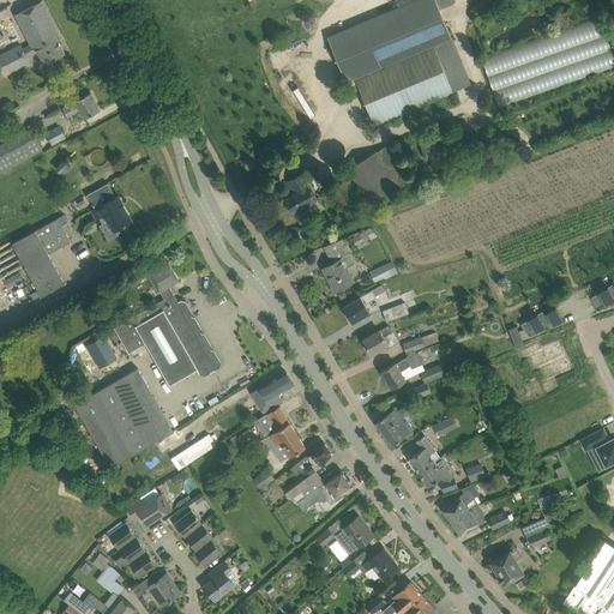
[(416,0),(401,7),(327,37),(342,74),(341,74),(344,83),(434,46),(452,37),(435,0),(416,0)]
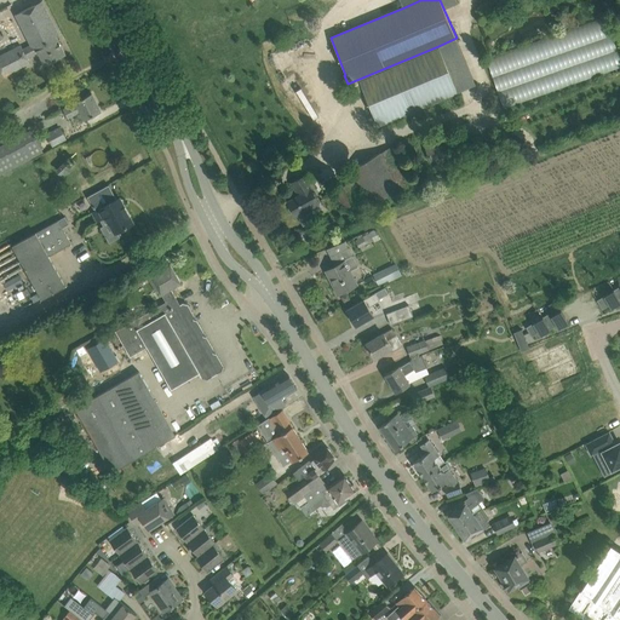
[(30,46),(22,50),(21,46),(0,56),(0,69),(4,76),(29,63),(27,58),(38,53),(45,65),(65,55),(57,36),(59,35),(42,1),(15,15),(30,46)]
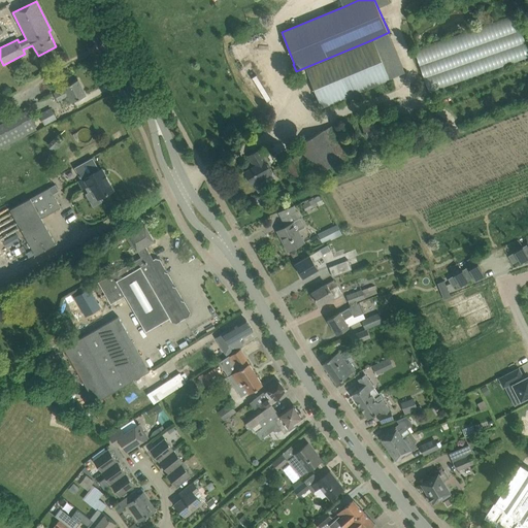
[(492,10),(482,11),(482,24),(493,23),(492,10)]
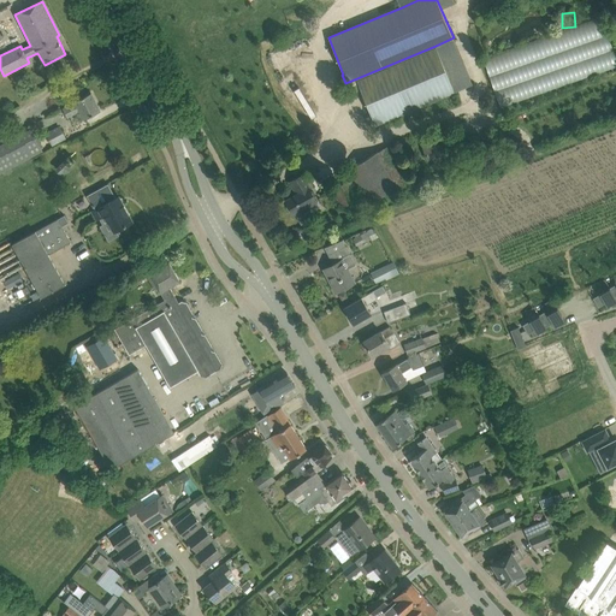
[(481,60),(498,110),(615,67),(615,58),(602,18),(481,60)]
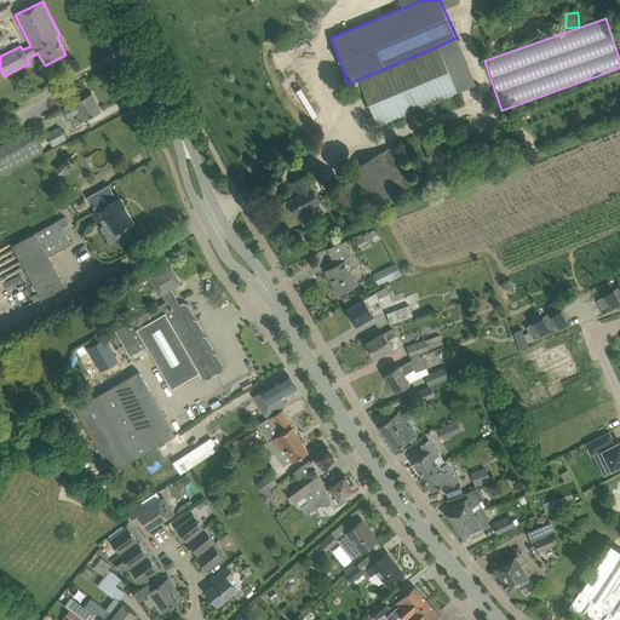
[(438,46),(348,84),(352,96),(363,91),(378,126),(458,93),(438,46)]
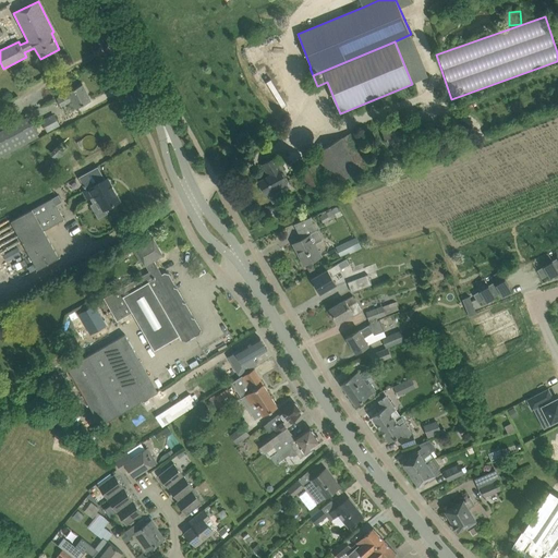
[(69,93),(57,98),(61,107),(72,101),(76,108),(91,100),(82,84),(68,92),(69,93)]
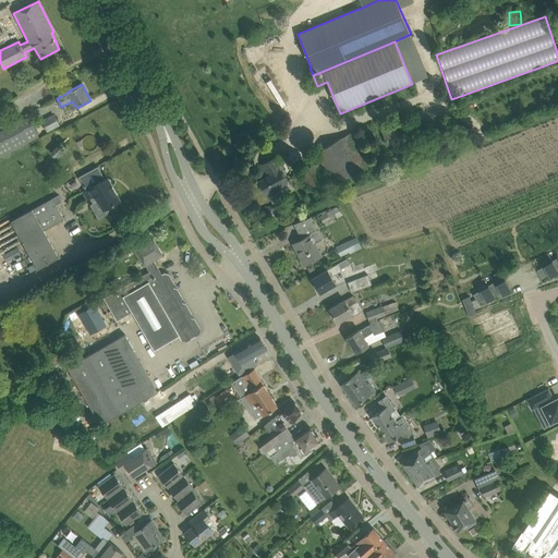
[(47,131),(60,125),(56,113),(41,119),(47,131)]
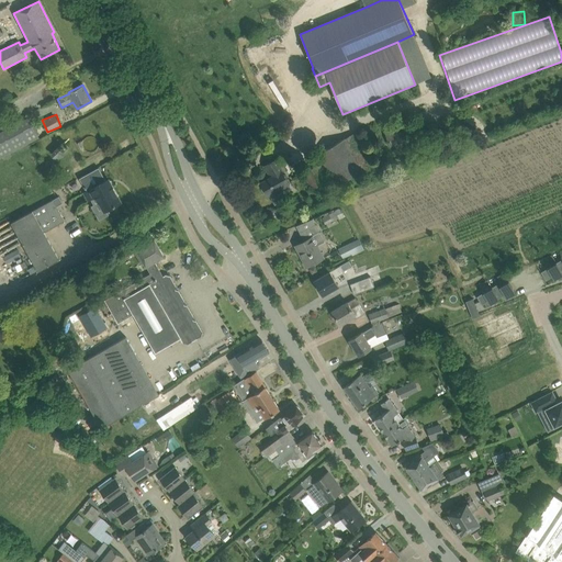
[(27,117),(0,132),(0,158),(38,137),(27,117)]
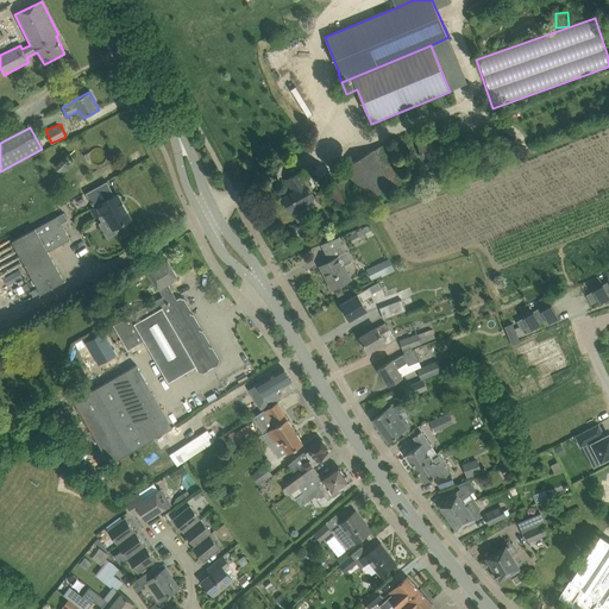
[(475,135),(485,157),(497,151),(487,130),(475,135)]
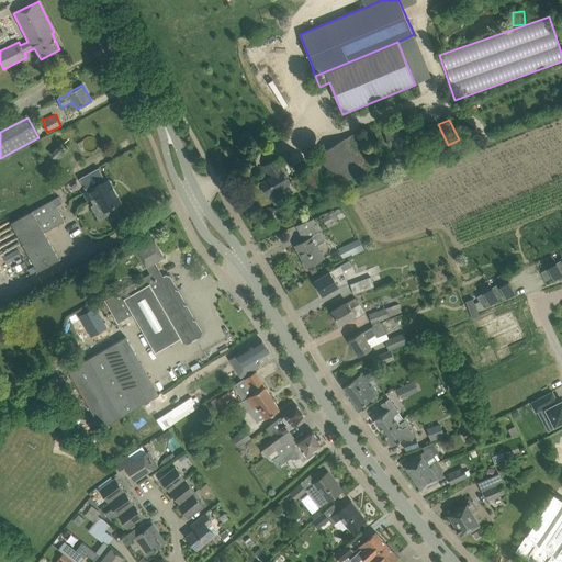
[(318,154),(335,183),(374,161),(360,136),(359,137),(356,132),(318,154)]
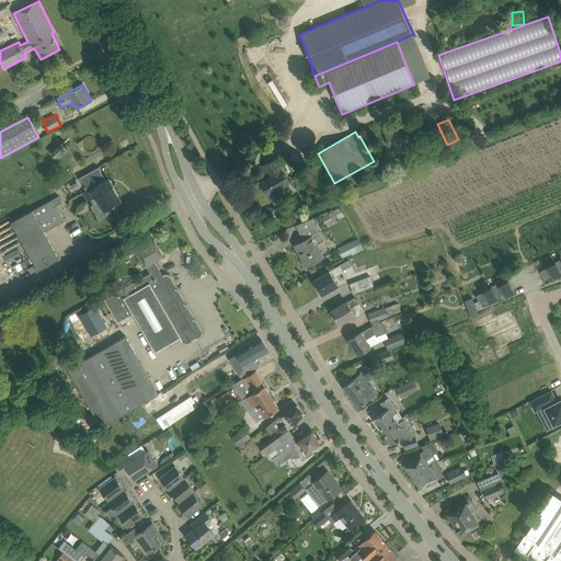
[(271,176),(261,183),(267,194),(268,194),(274,204),(284,199),(277,189),(288,182),(282,171),(284,170),(276,158),(264,165),(271,176)]
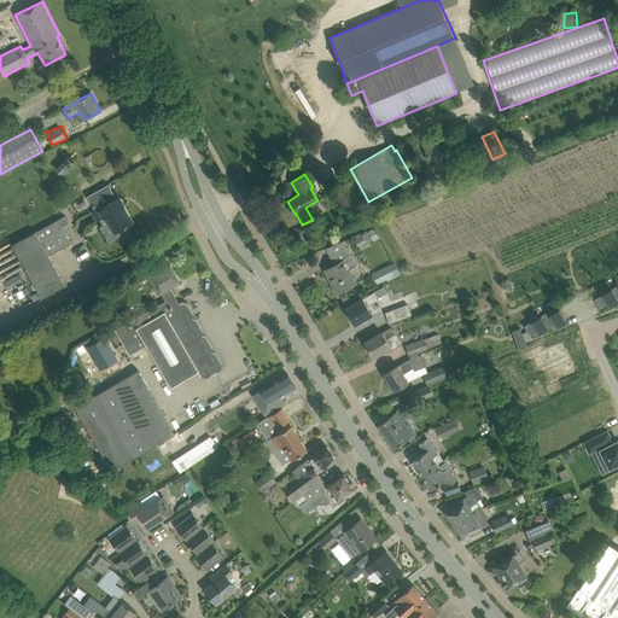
[(333,187),(345,209),(363,198),(351,176),(333,187)]
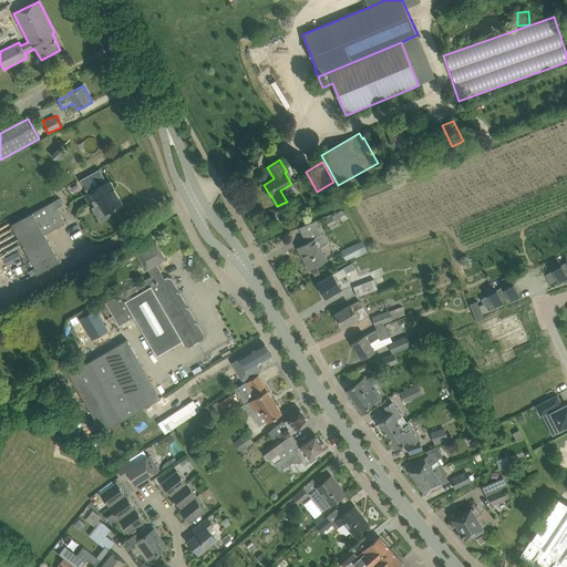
[(86,193),(91,200),(96,197),(105,213),(122,204),(109,181),(86,193)]
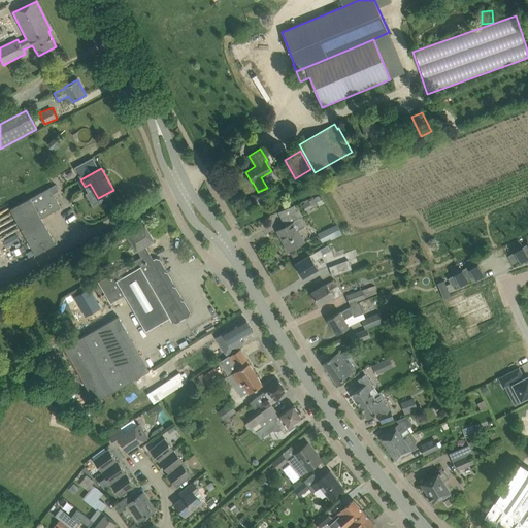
[(10,209),(36,255),(56,244),(41,219),(61,207),(50,188),(10,209)]
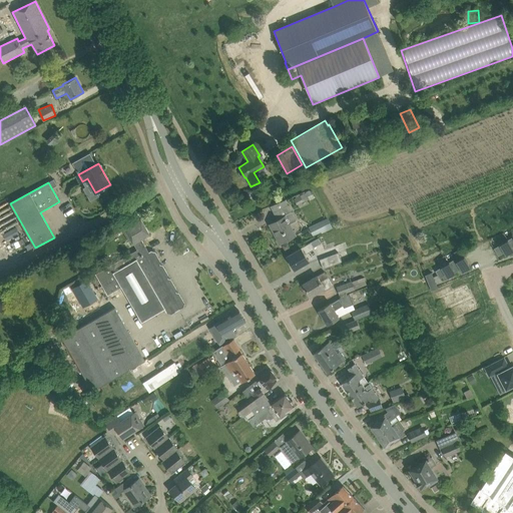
[(312,189),(308,191),(311,196),(309,198),(310,200),(316,197),(312,189)]
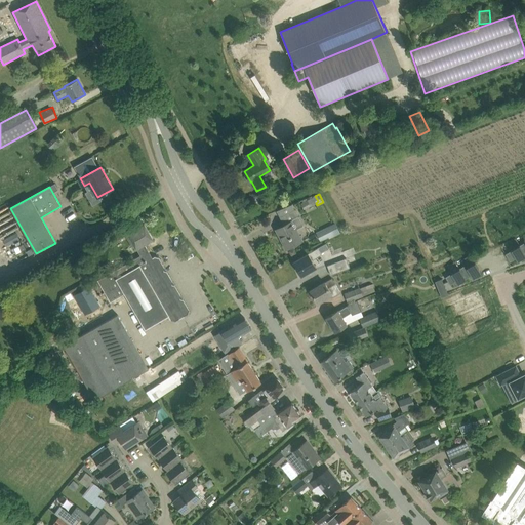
[(284,226),(276,230),(286,249),(303,241),(296,229),(304,226),(292,204),(277,211),(284,226)]
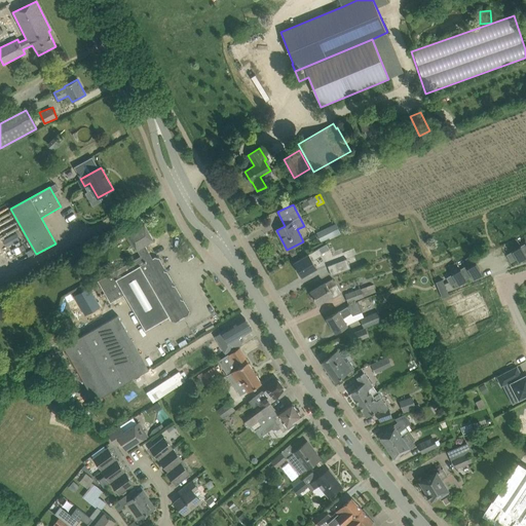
[(315,232),(321,240),(328,237),(329,238),(331,237),(330,236),(332,235),(333,237),(340,233),(335,223),(315,232)]
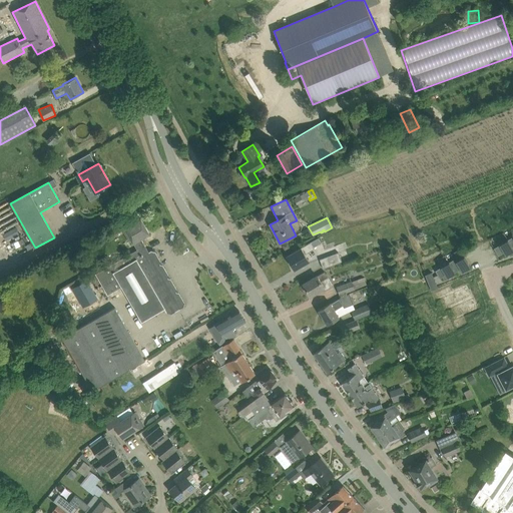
[(131,253),(164,309),(165,309),(167,312),(172,313),(184,307),(185,302),(179,292),(176,292),(177,289),(171,279),(168,278),(169,275),(163,265),(160,264),(161,261),(156,250),(152,249),(150,250),(142,237),(149,233),(141,218),(122,229),(130,243),(132,242),(138,252),(133,255),(131,253)]
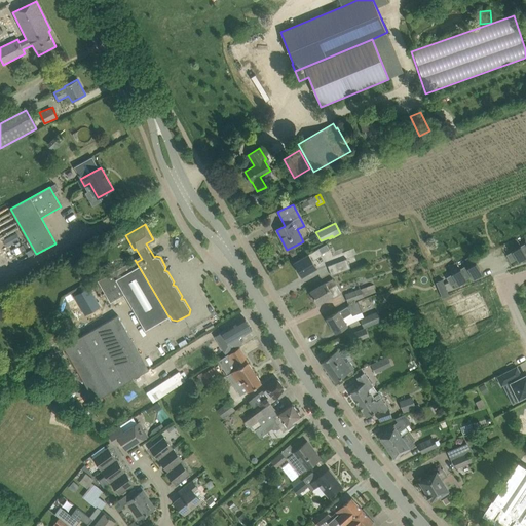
[(312,261),(322,256),(321,255),(330,250),(327,243),(294,262),(302,276),(316,268),(312,261)]
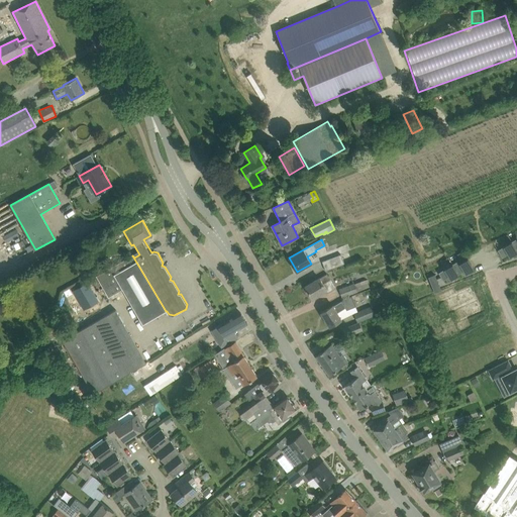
[(516,249),(512,241),(498,250),(502,259),(508,254),(509,257),(516,251),(516,249)]
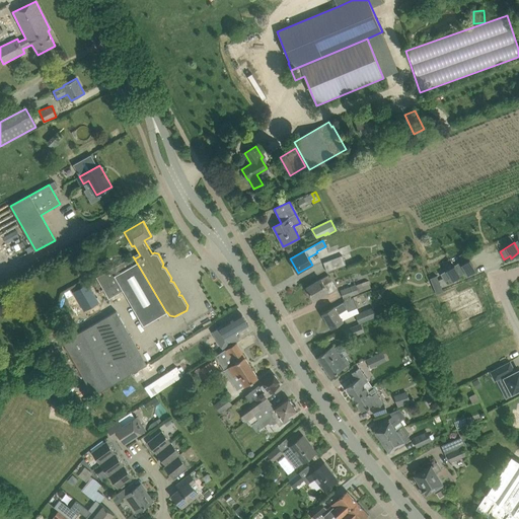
[(322,262),(326,271),(346,264),(342,253),(322,262)]
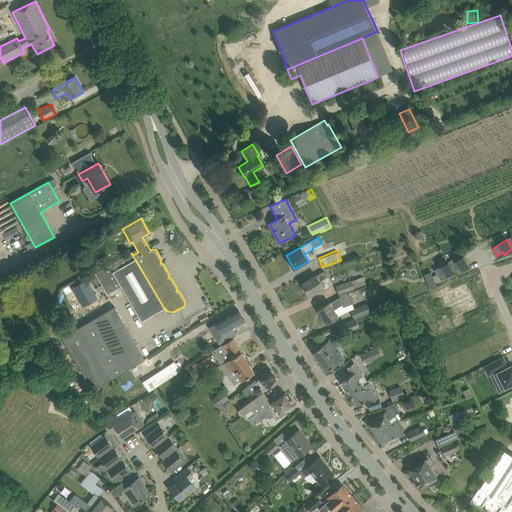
[(164,308),(131,253),(95,273),(107,295),(121,287),(142,321),(164,308)]
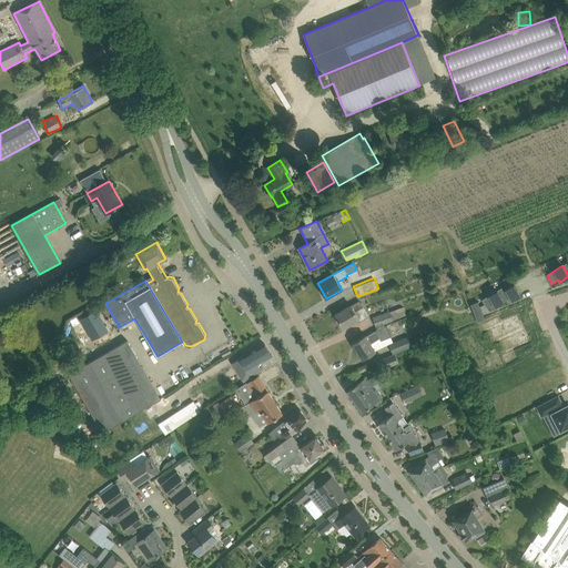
[(503,286),(497,290),(505,302),(509,298),(511,301),(520,295),(514,284),(505,290),(503,286)]
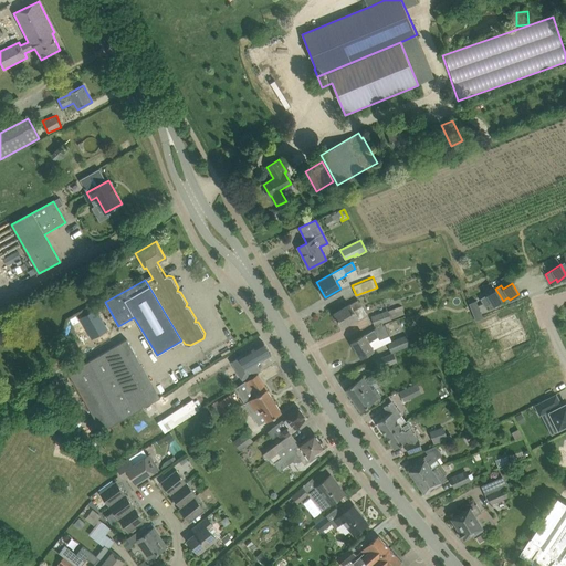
[(495,289),(480,299),(485,307),(491,303),(493,306),(503,301),(495,289)]
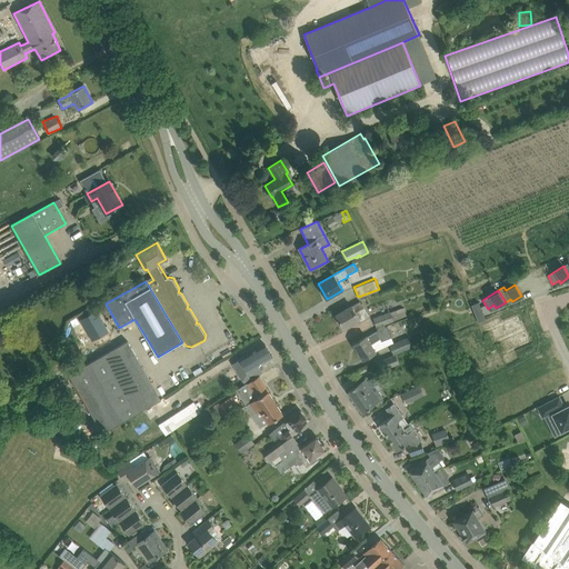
[(336,315),(345,328),(359,319),(360,322),(368,318),(359,302),(351,307),(351,306),(336,315)]
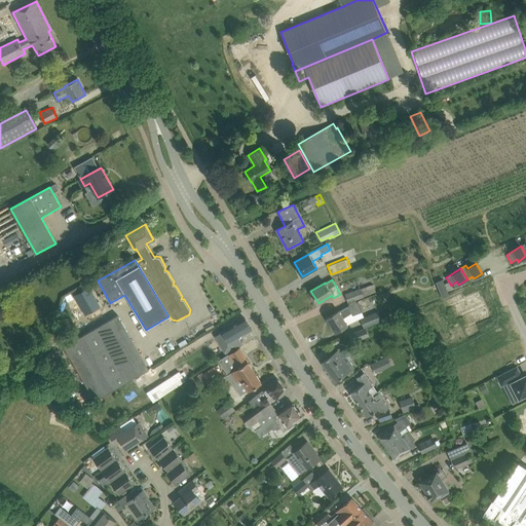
[(345,295),(348,302),(363,296),(364,297),(376,292),(373,284),(345,295)]
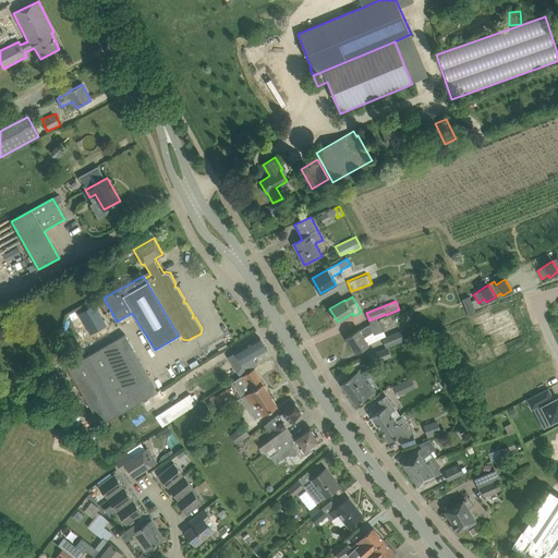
[(100,302),(80,314),(91,332),(111,322),(100,302)]
